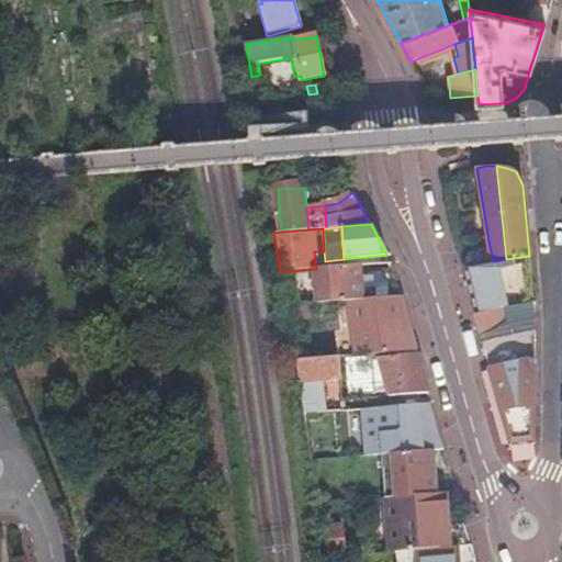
[(490,247),(460,253),(463,267),(494,261),(490,247)]
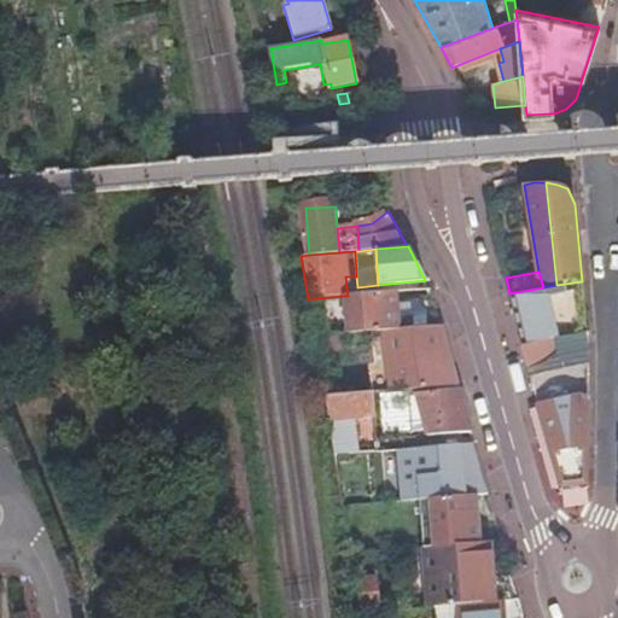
[(587,333),(582,281),(557,285),(560,316),(517,326),(518,337),(522,348),(587,333)]
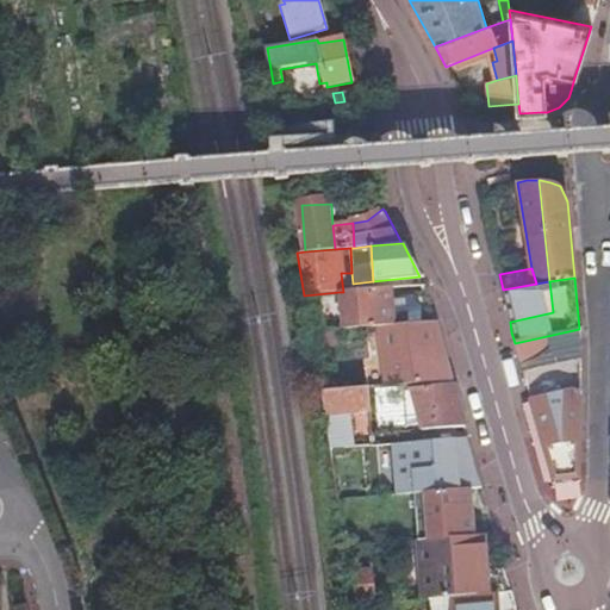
[(549,281),(536,284),(540,306),(508,311),(510,322),(553,312),(549,281)]
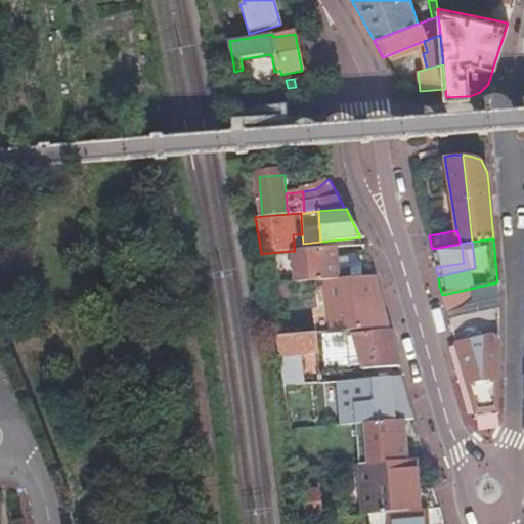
[(461,244),(432,249),(436,267),(464,263),(461,244)]
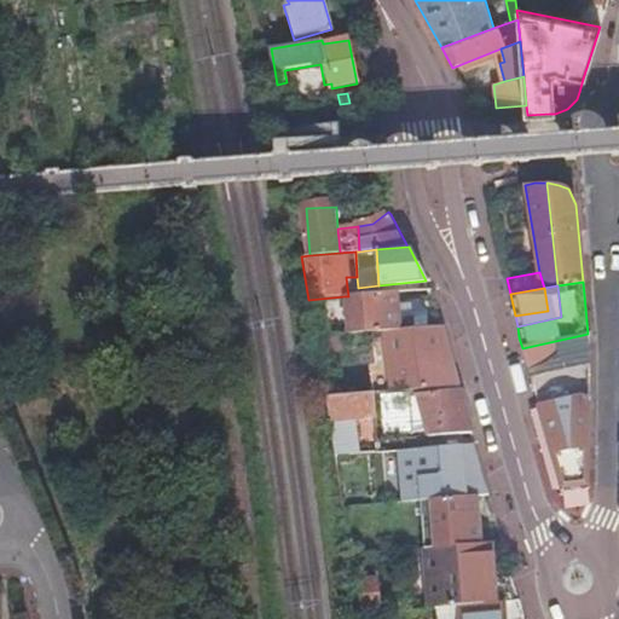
[(348,296),(345,296),(347,336),(387,331),(397,331),(394,311),(393,291),(348,296)]
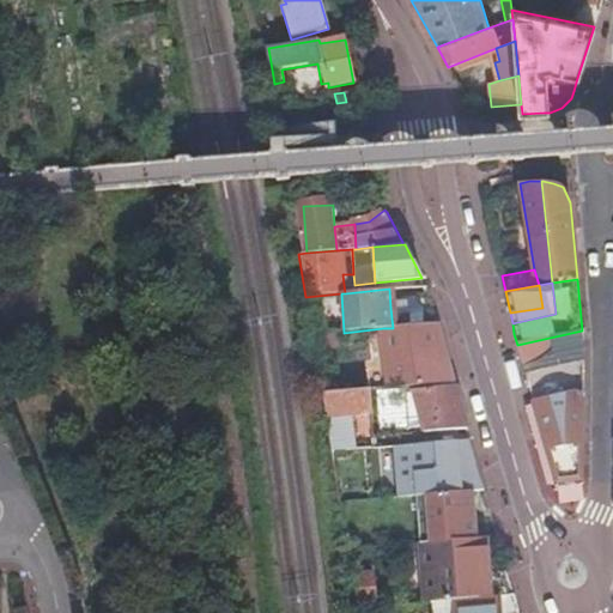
[(436,323),(428,293),(398,297),(398,307),(400,327),(436,323)]
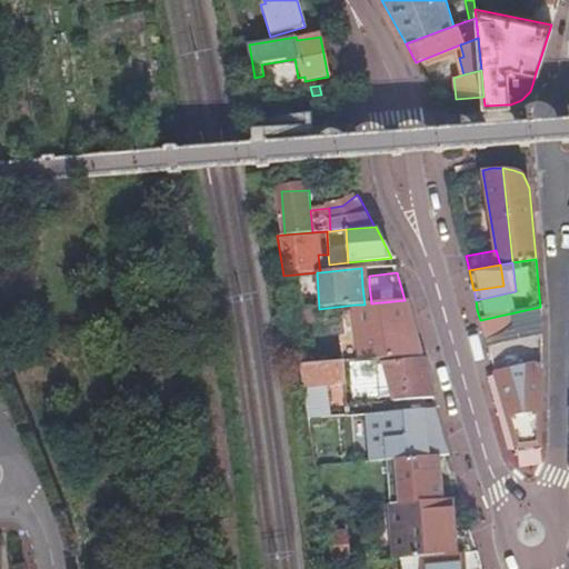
[(420,355),(405,300),(371,303),(365,305),(356,305),(366,359),(420,355)]
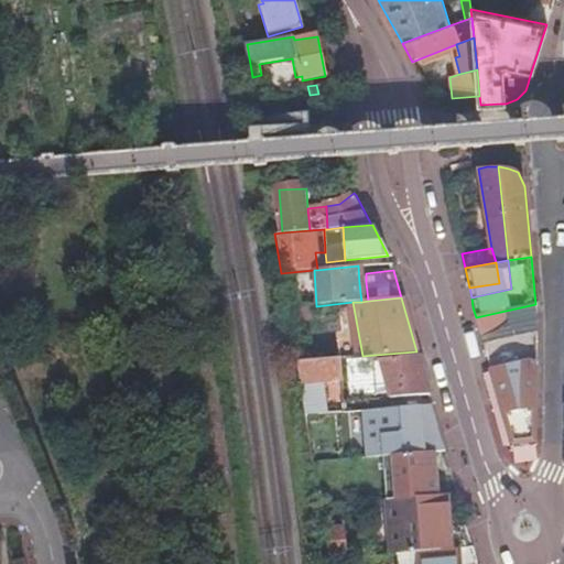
[(537,312),(535,304),(476,317),(490,371),(535,361),(537,312)]
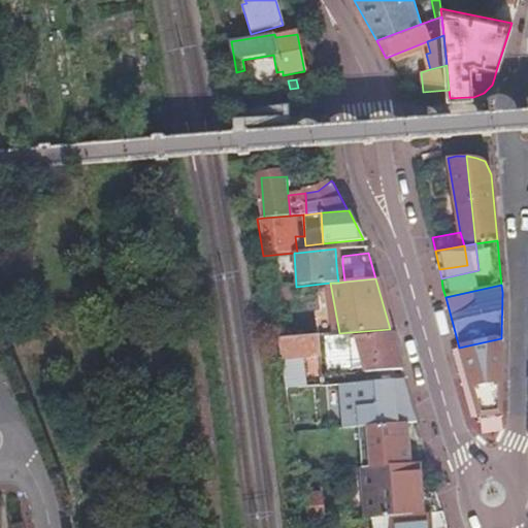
[(318,335),(275,339),(284,388),(284,389),(299,388),(295,359),(319,357),(318,335)]
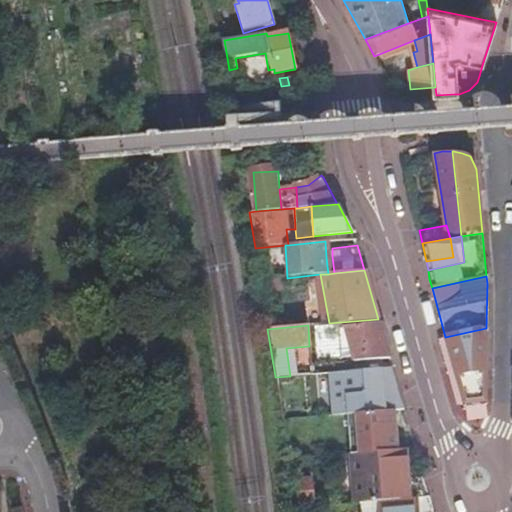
[(343,329),(346,361),(389,358),(380,325),(343,329)]
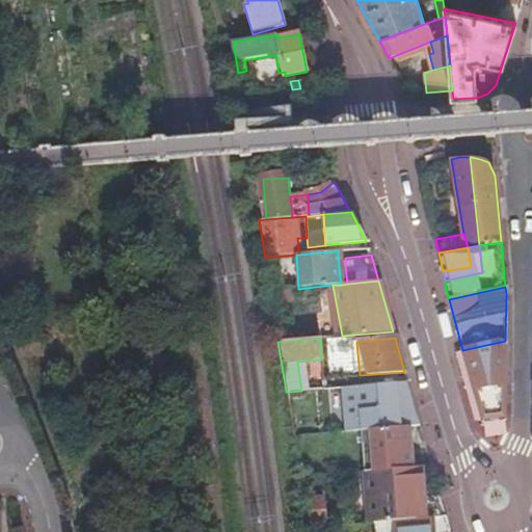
[(505,341),(462,350),(471,381),(464,382),(478,429),(503,425),(502,419),(505,416),(505,341)]
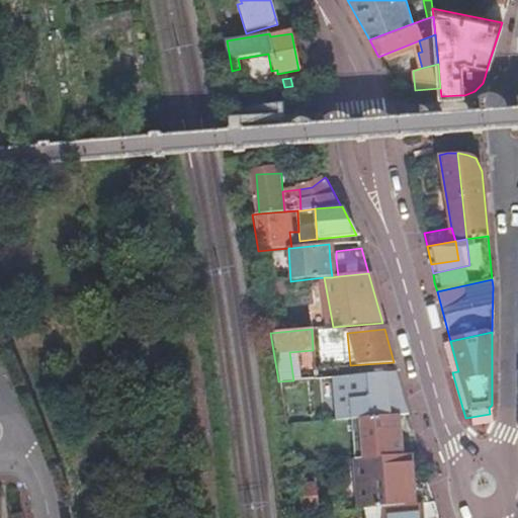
[(397,371),(347,375),(350,410),(351,419),(397,415),(408,414),(397,371)]
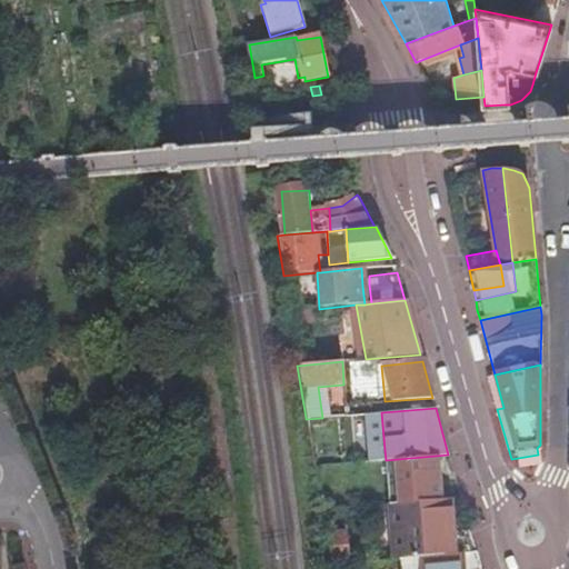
[(385,450),(381,412),(365,413),(368,451),(385,450)]
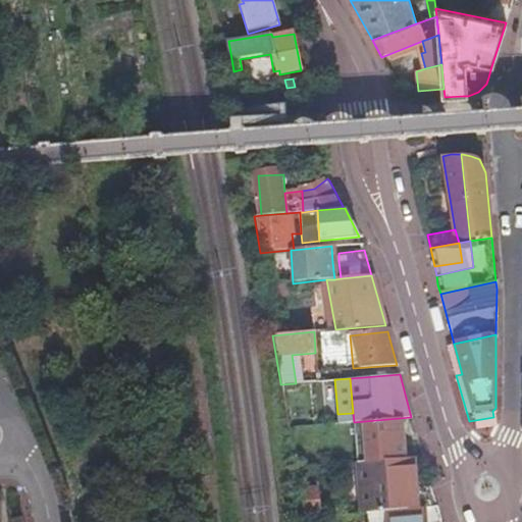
[(400,418),(354,422),(357,463),(404,459),(400,418)]
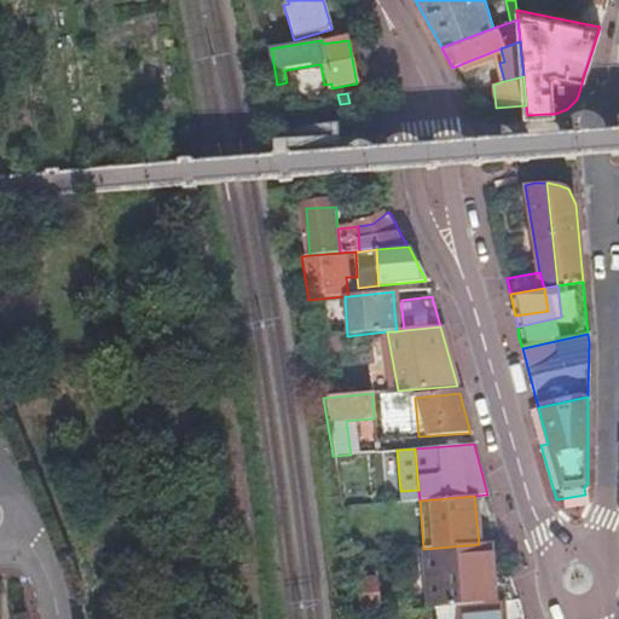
[(479,544),(423,549),(429,608),(435,607),(516,599),(510,574),(491,576),(489,543),(479,544)]
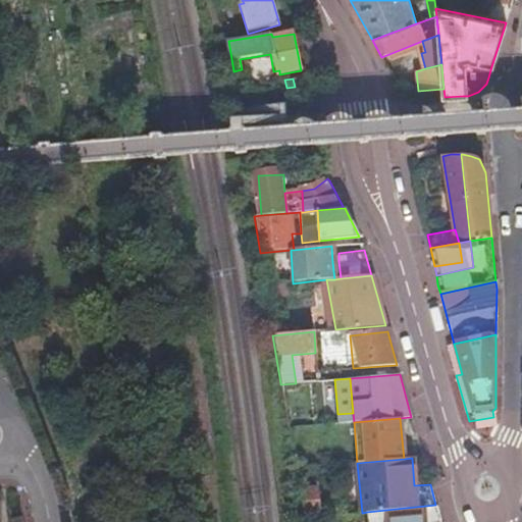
[(297,486),(298,510),(316,510),(315,485),(297,486)]
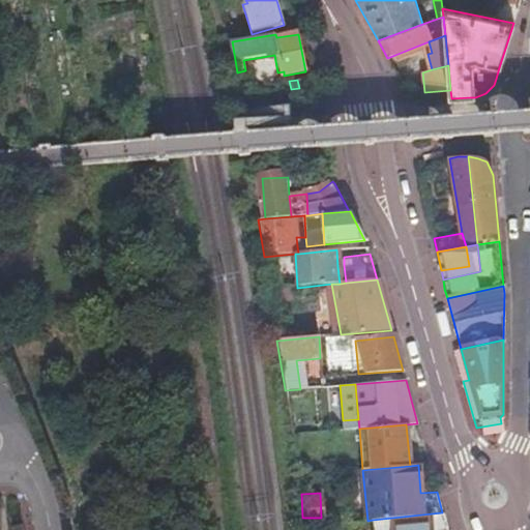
[(446,529),(442,513),(442,512),(373,520),(373,529),(446,529)]
